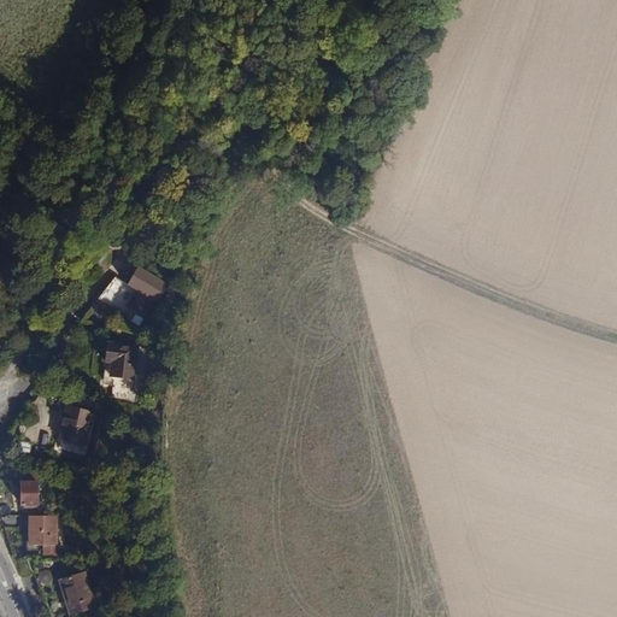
[(158,303),(170,283),(139,265),(127,285),(158,303)]
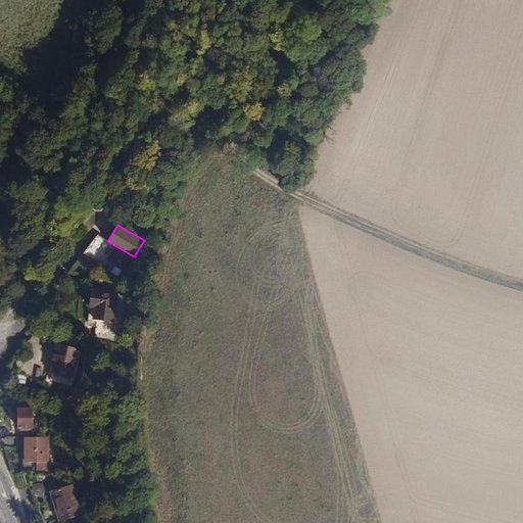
[(119,310),(121,292),(92,289),(90,306),(94,307),(119,310)]
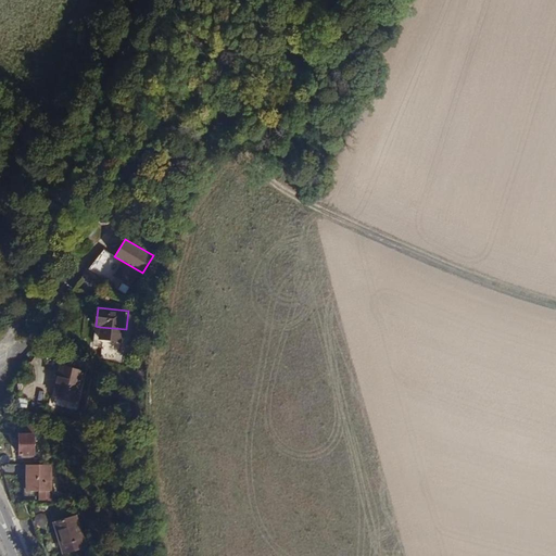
[(124,342),(126,329),(100,327),(98,340),(124,342)]
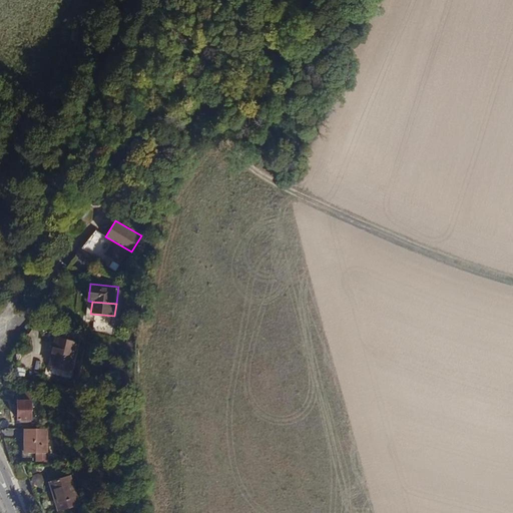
[(72,370),(78,341),(53,337),(47,365),(72,370)]
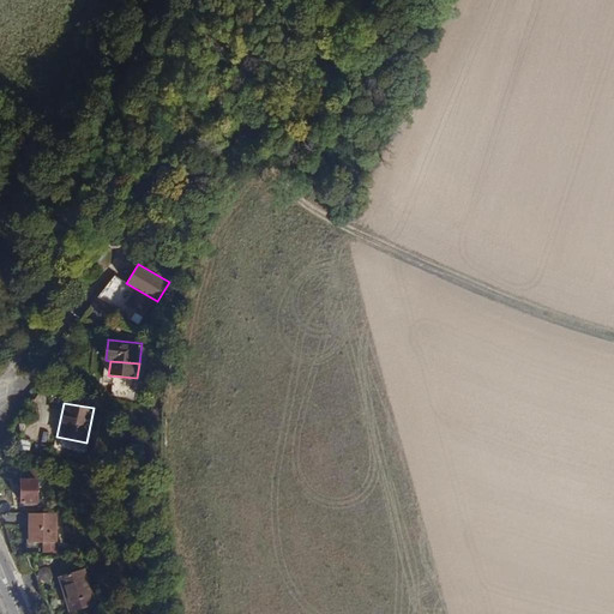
[(41,507),(41,481),(49,481),(49,473),(22,474),(22,507),(41,507)]
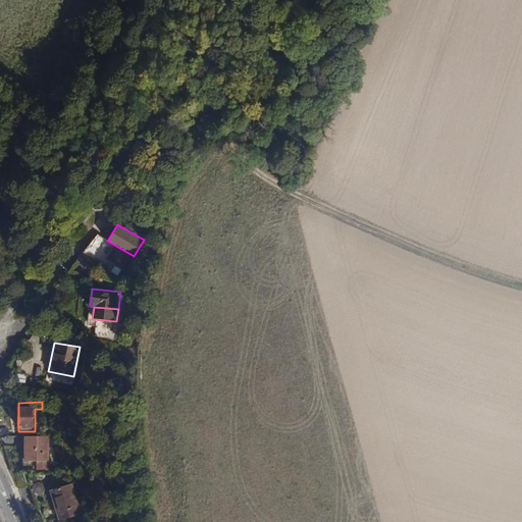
[(48,464),(48,438),(25,438),(25,464),(33,464),(48,464)]
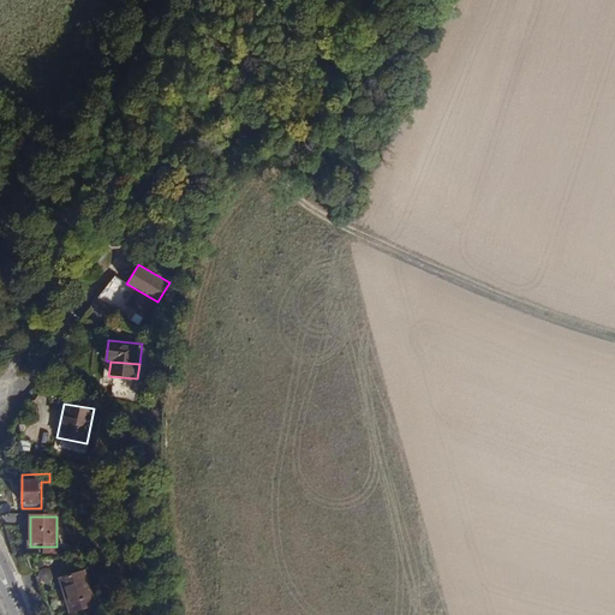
[(96,605),(87,572),(66,578),(78,611),(96,605)]
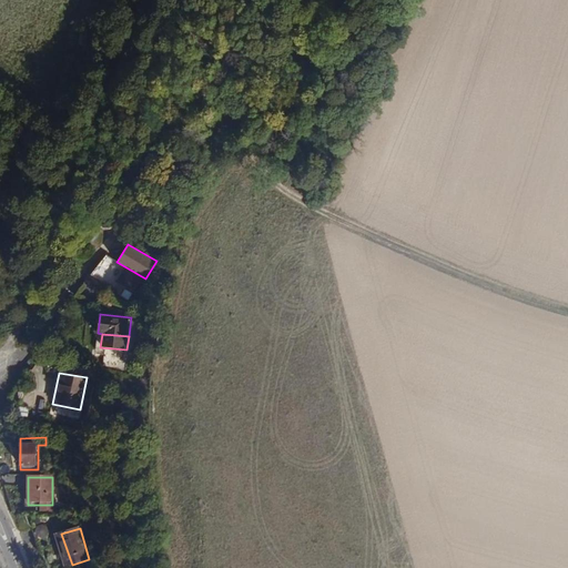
[(72,565),(61,534),(53,536),(64,567),(72,565)]
